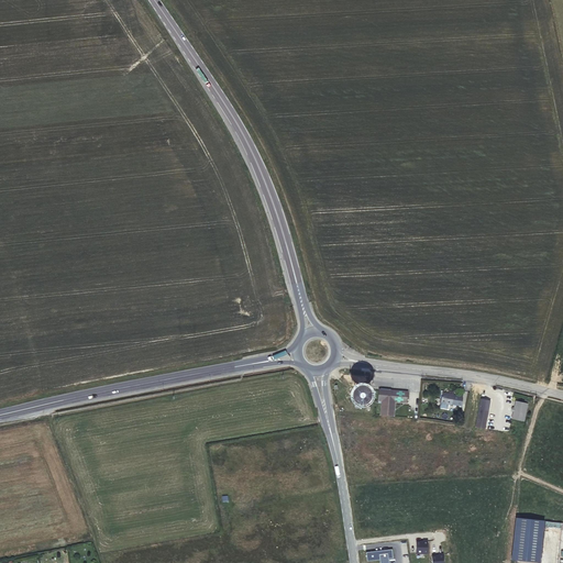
[(407,404),(408,392),(390,390),(390,389),(381,388),(381,389),(378,389),(378,400),(382,400),(381,416),(394,417),(395,403),(407,404)]
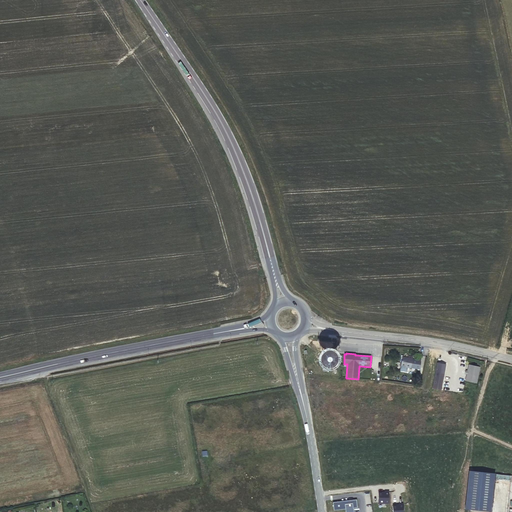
[(332,360),(332,359),(332,357),(331,356),(330,355),(328,354),(326,355),(325,356),(324,357),(324,359),(324,360),(325,362),(326,363),(328,363),(330,363),(331,362),(332,360)]
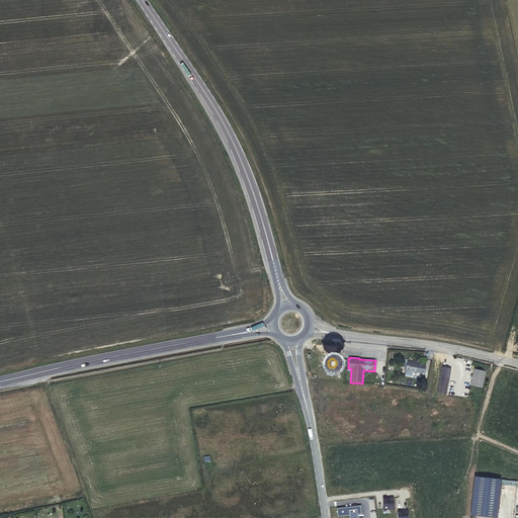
[(407,361),(405,370),(415,372),(424,373),(425,366),(419,365),(419,363),(417,362),(417,361),(413,360),(412,362),(407,361)]
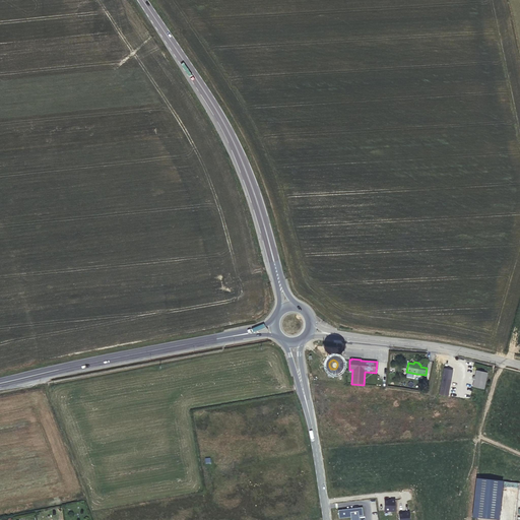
[(443,369),(439,394),(448,396),(452,370),(443,369)]
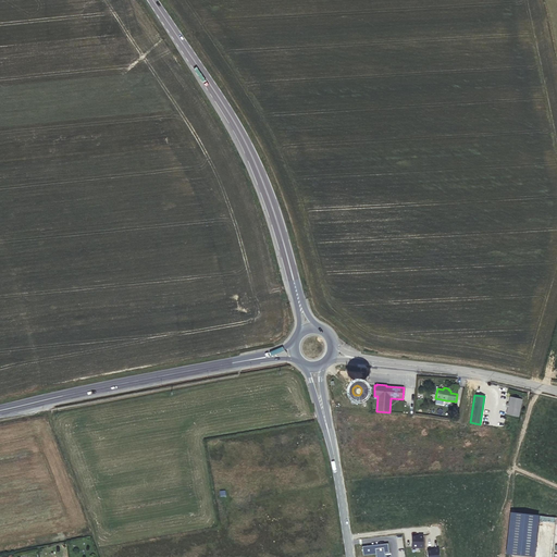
[(522,399),(511,396),(506,413),(518,417),(522,399)]
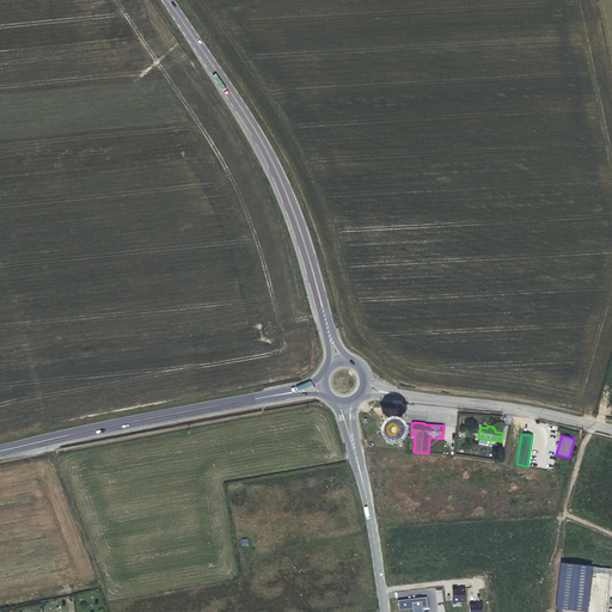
[(562,562),(557,607),(587,611),(592,567),(562,562)]
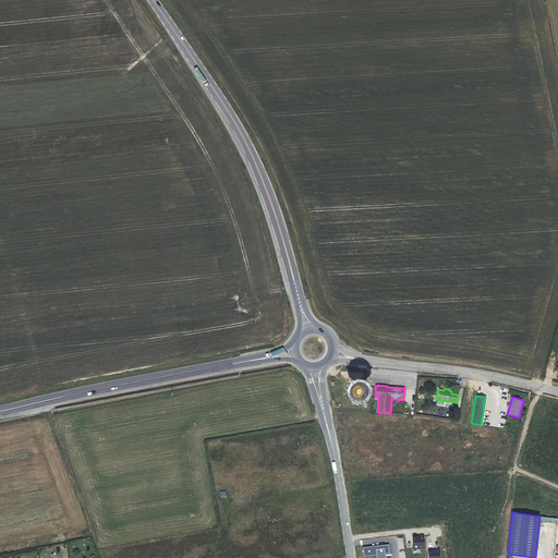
[(420,536),(412,536),(412,548),(424,548),(424,535),(420,535),(420,536)]
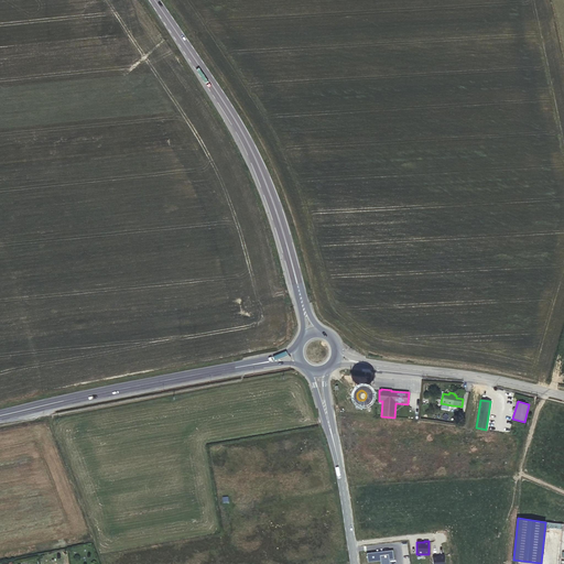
[(393,559),(392,550),(367,552),(368,561),(380,560),(380,563),(389,563),(389,559),(393,559)]
